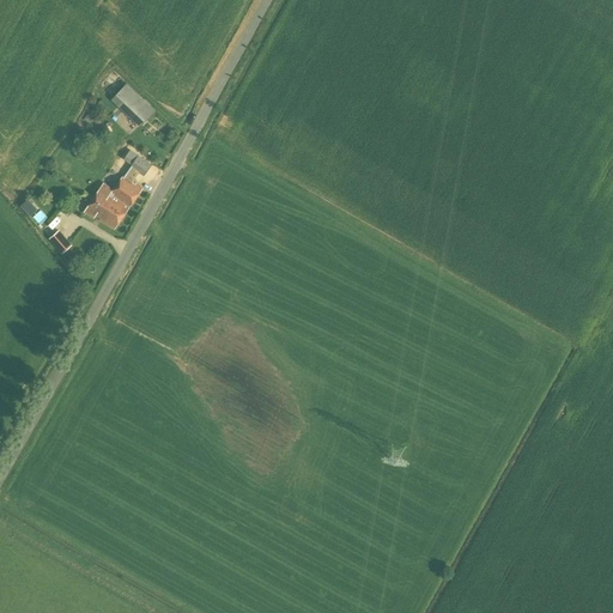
[(140,126),(156,111),(127,83),(111,98),(140,126)]
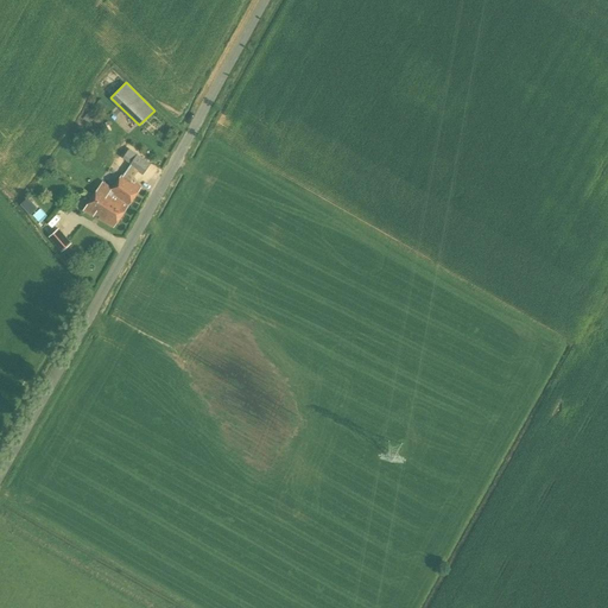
[(102,109),(107,105),(101,99),(96,103),(102,109)]
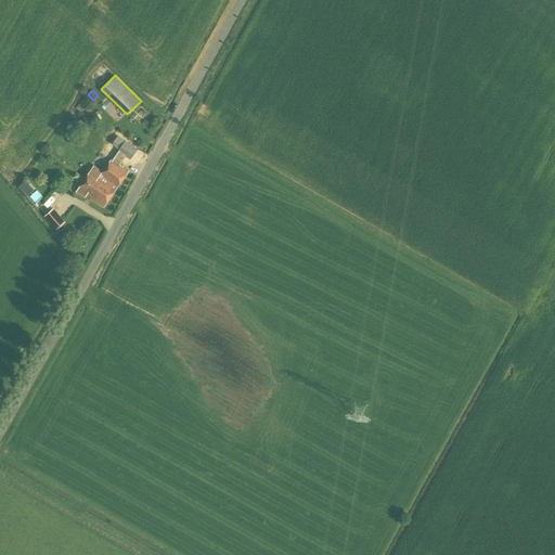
[(121,133),(114,141),(132,157),(140,150),(121,133)]
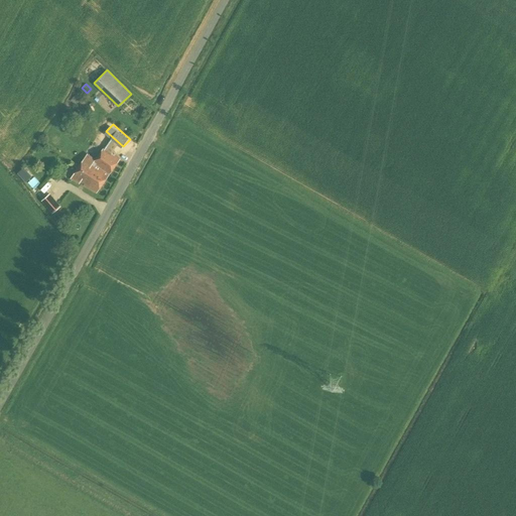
[(95,165),(109,175),(120,159),(112,154),(118,145),(112,141),(106,150),(103,148),(95,160),(87,155),(78,167),(86,173),(87,171),(89,173),(95,165)]
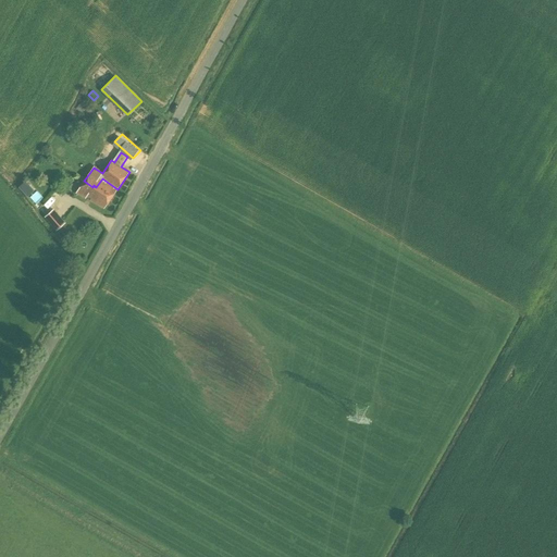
[(38,186),(47,194),(56,183),(47,176),(38,186)]
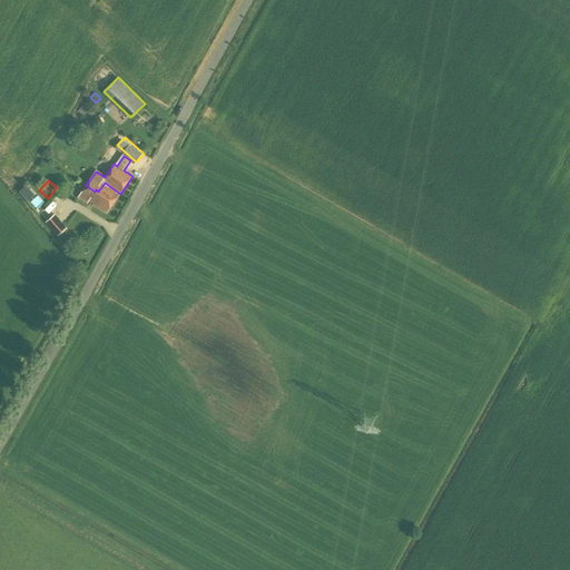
[(107,213),(120,194),(105,183),(98,192),(96,189),(95,192),(86,185),(78,197),(107,213)]
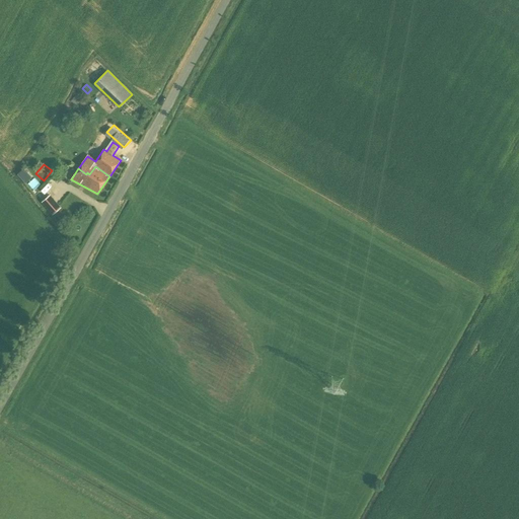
[(24,167),(19,172),(27,181),(33,176),(24,167)]
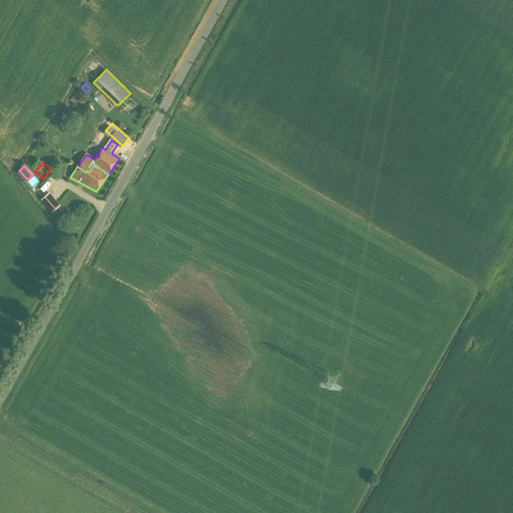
[(34,174),(28,180),(35,186),(40,180),(34,174)]
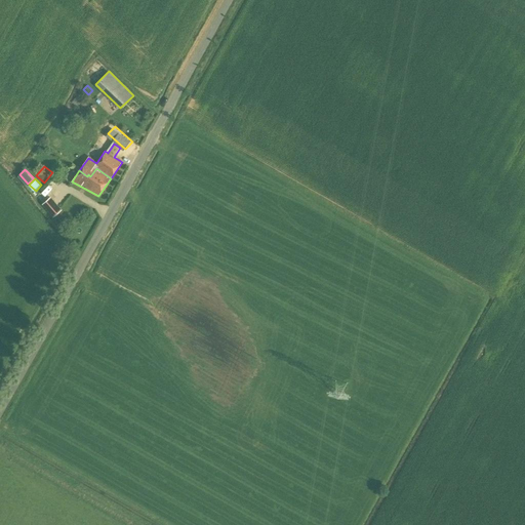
[(62,209),(50,197),(42,204),(52,217),(62,209)]
